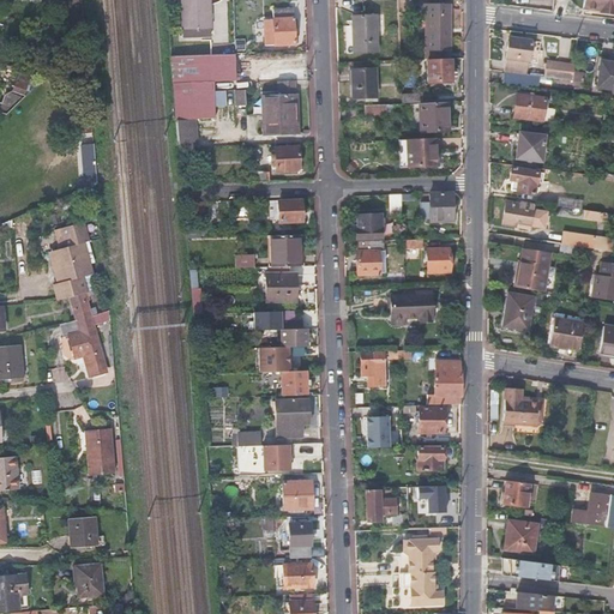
[(181,0),(182,29),(211,28),(209,0),(181,0)]
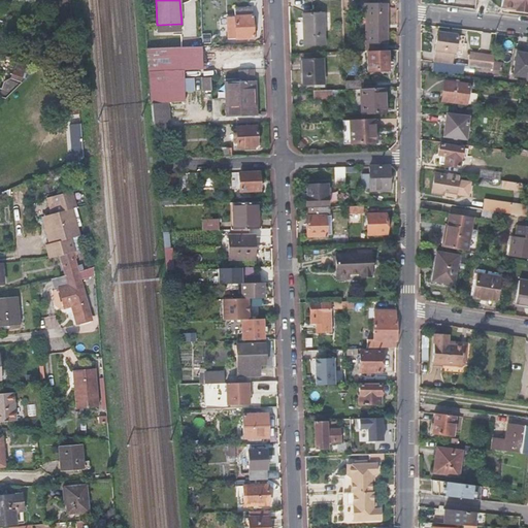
[(527,0),(501,0),(501,6),(527,9),(527,0)]
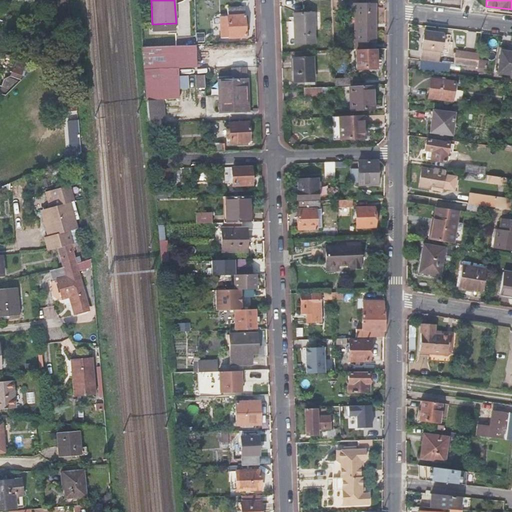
[(356,50),(375,49),(375,3),(356,4),(356,12),(356,50)]
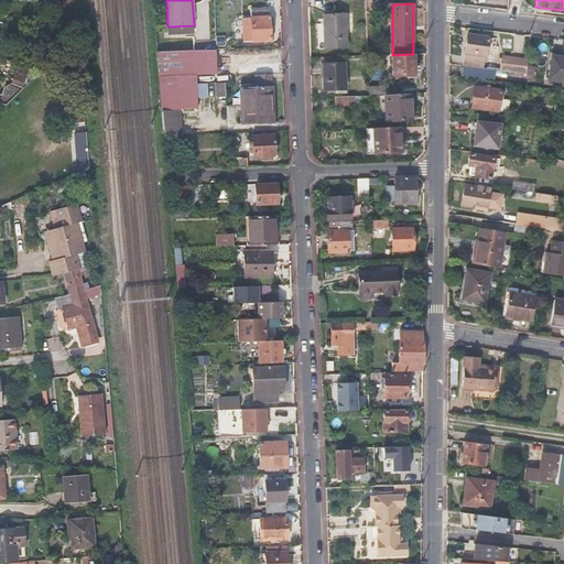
[(250,18),(242,18),(243,43),(271,41),(269,8),(250,9),(250,18)]
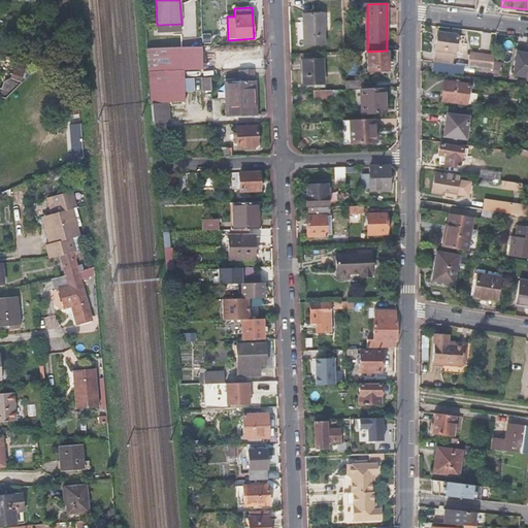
[(305,46),(324,45),(323,13),(304,14),(305,46)]
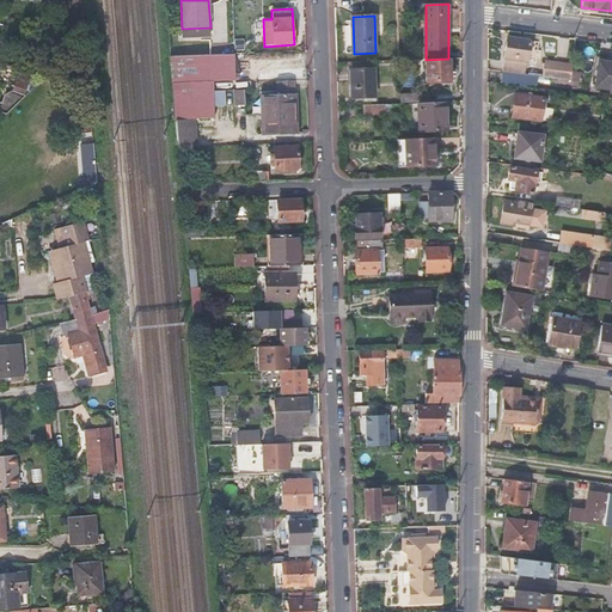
[(502,71),(525,74),(527,61),(528,61),(531,41),(507,37),(502,71)]
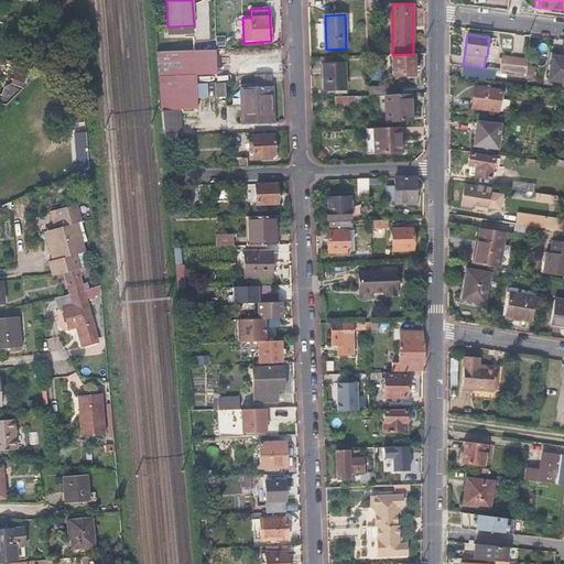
[(197,98),(197,84),(197,75),(217,74),(216,50),(215,50),(156,52),(155,53),(162,110),(179,109),(197,109),(197,98)]
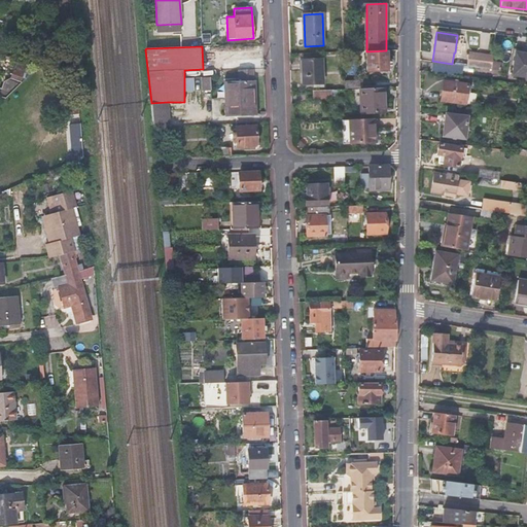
[(386,50),(366,51),(367,71),(388,69),(387,50),(386,50)]
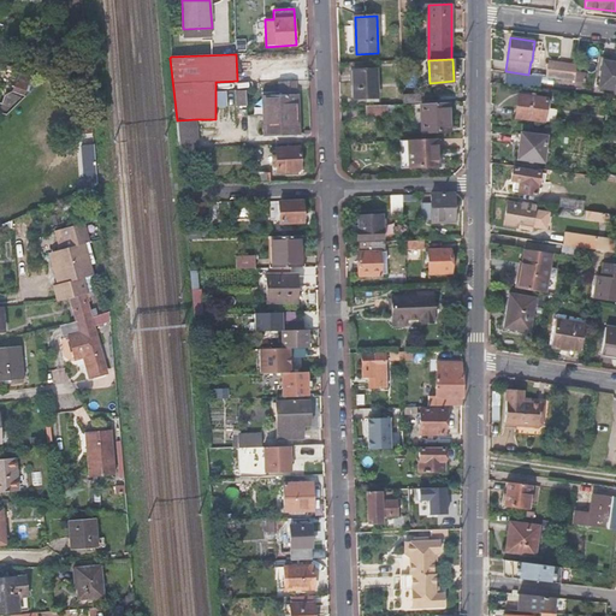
[(546,61),(545,76),(568,80),(569,64),(546,61)]
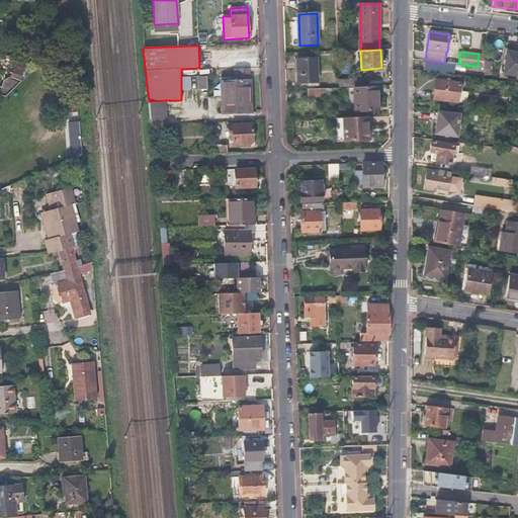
[(504,70),(517,71),(517,53),(506,52),(504,70)]
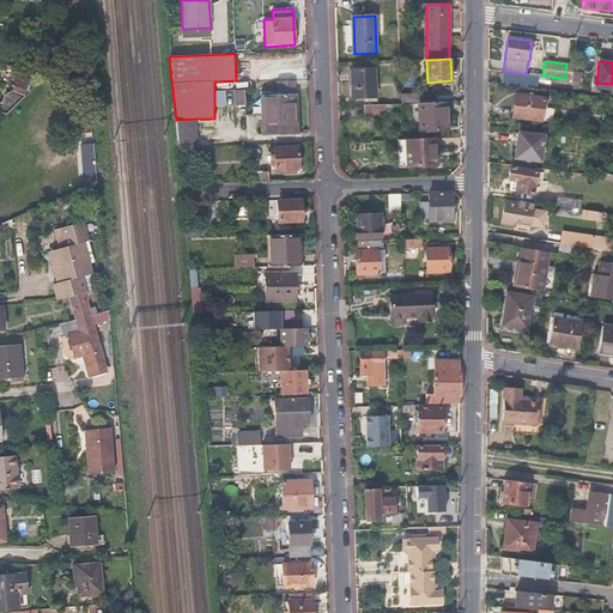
[(376,96),(375,70),(352,70),(353,97),(376,96)]
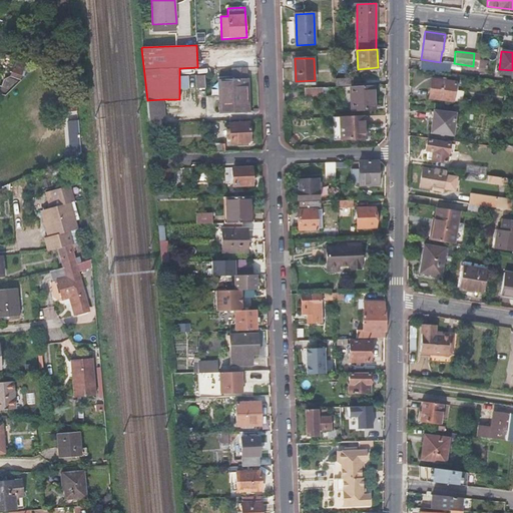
[(22,80),(36,66),(17,59),(11,75),(7,74),(0,92),(0,93),(6,95),(22,80)]
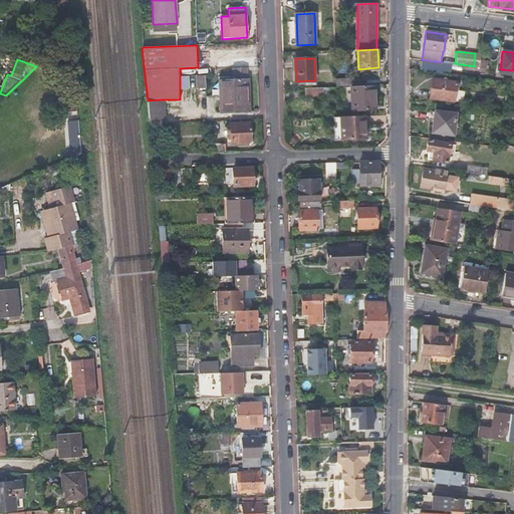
[(421,69),(450,72),(450,69),(449,69),(449,63),(441,62),(422,59),(421,69)]
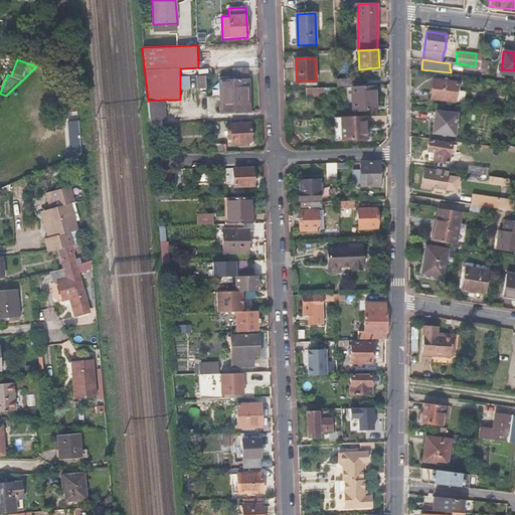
[(490,60),(481,59),(480,66),(489,68),(490,60)]
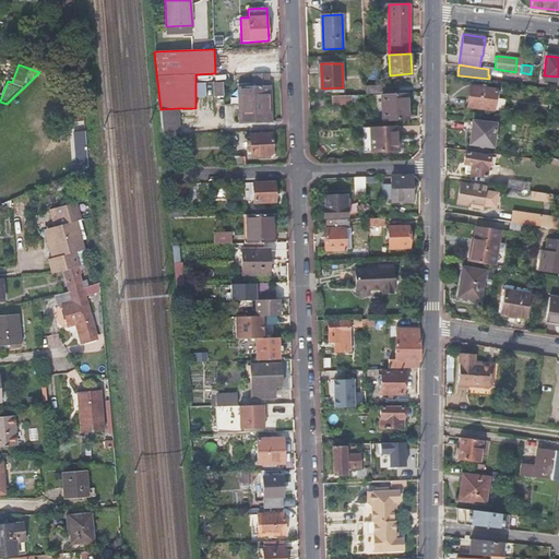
[(272,122),(270,85),(268,72),(252,73),(252,85),(238,86),(238,103),(239,123),(272,122)]
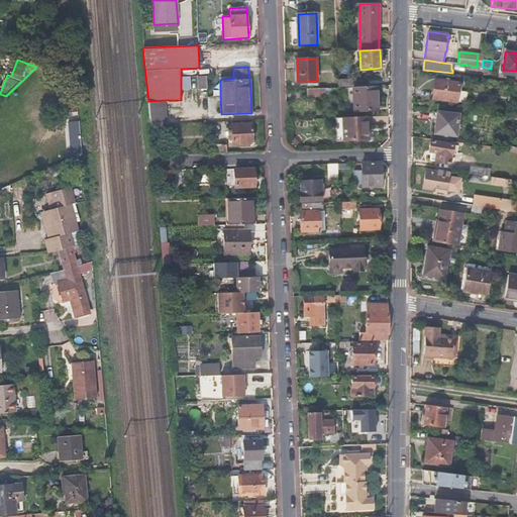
[(206,76),(198,76),(199,89),(207,89),(206,76)]
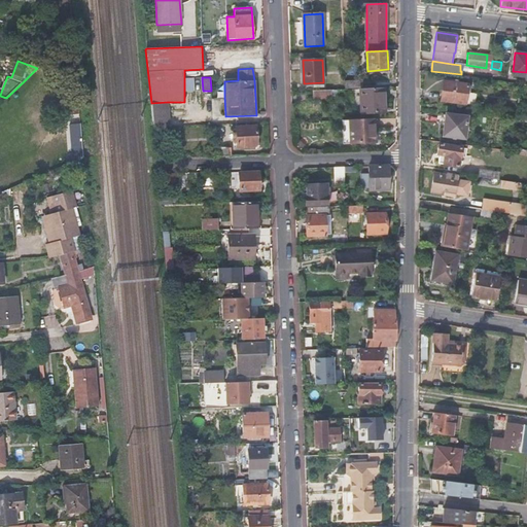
[(184,78),(184,92),(192,92),(192,78),(184,78)]
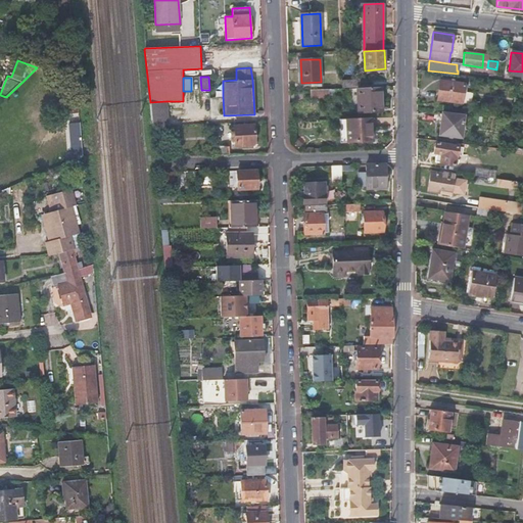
[(358,88),(360,88),(360,80),(342,80),(342,89),(358,88)]
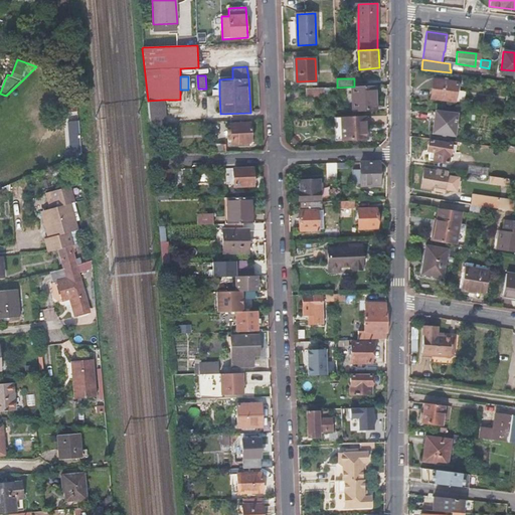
[(434,78),(431,99),(455,103),(456,101),(464,103),(466,92),(456,90),(457,81),(434,78)]
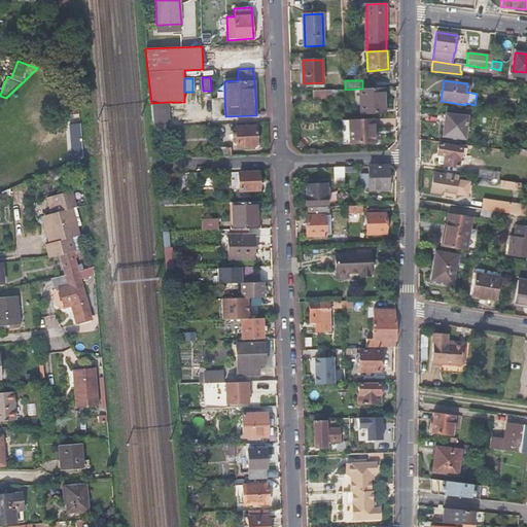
[(362,89),(360,89),(361,113),(385,112),(384,88),(362,89)]
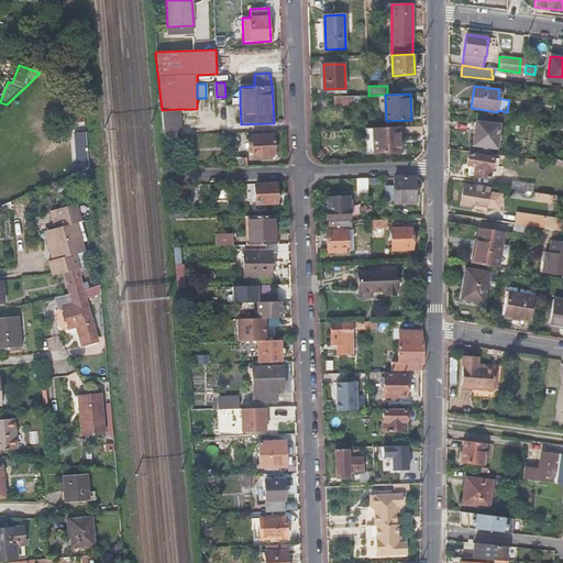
[(353,96),(334,97),(335,106),(354,105),(353,96)]
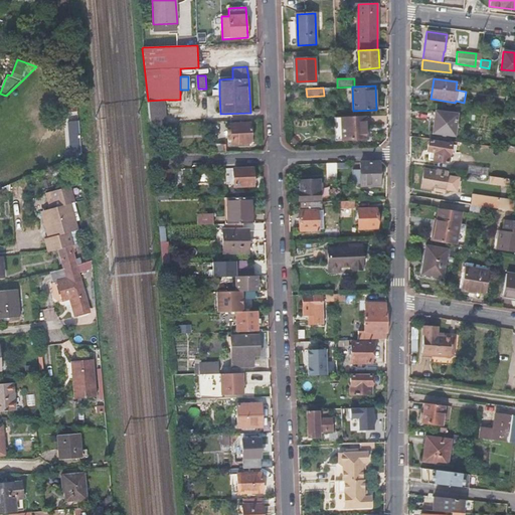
[(164,121),(163,100),(148,101),(149,121),(153,121),(163,121),(164,121)]
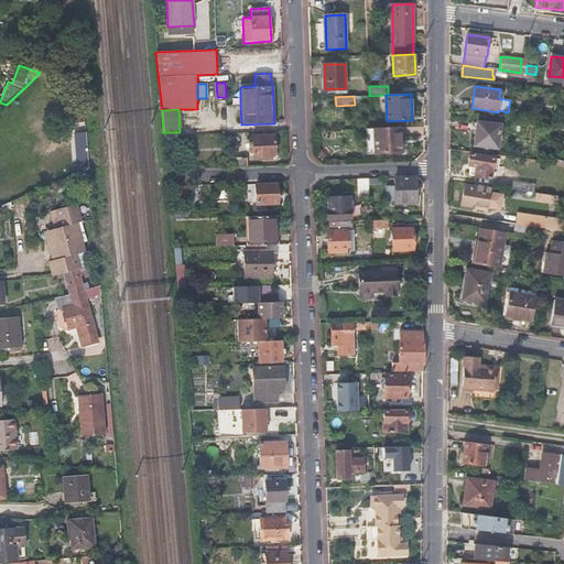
[(477,121),(474,145),(498,149),(501,125),(477,121)]
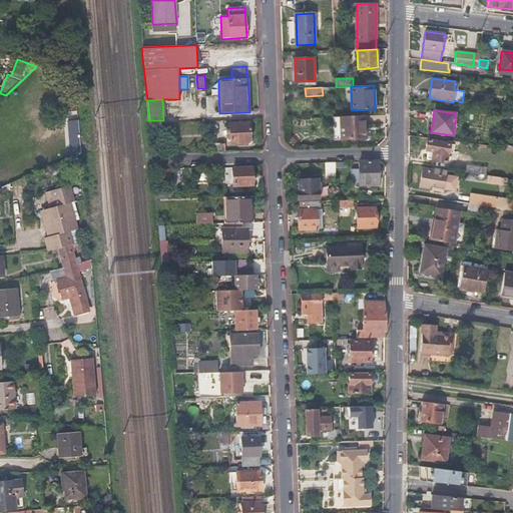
[(337,138),(366,138),(365,125),(367,125),(367,115),(335,117),(337,138)]
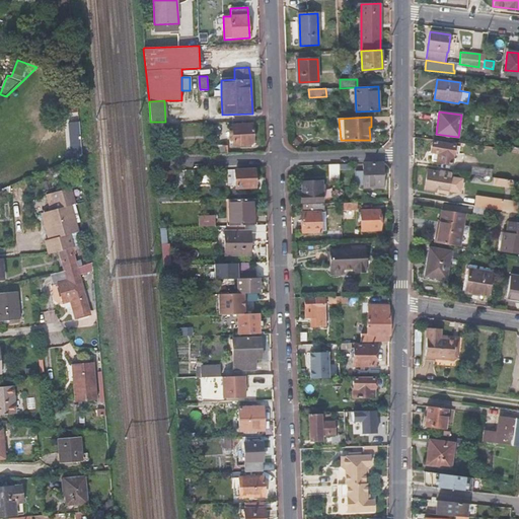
[(253,141),(252,124),(232,125),(233,145),(249,144),(253,141)]
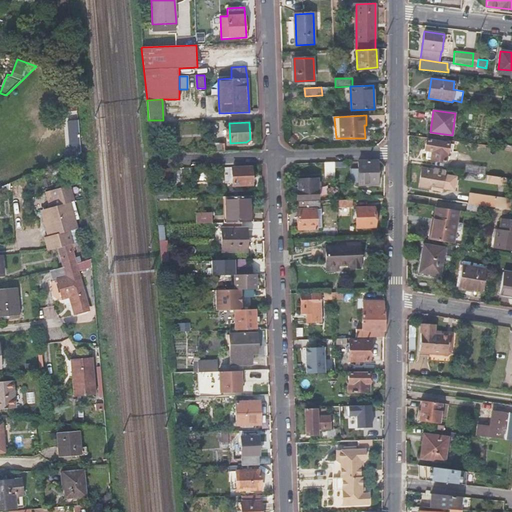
[(426,139),(424,150),(431,151),(430,159),(445,162),(449,143),(426,139)]
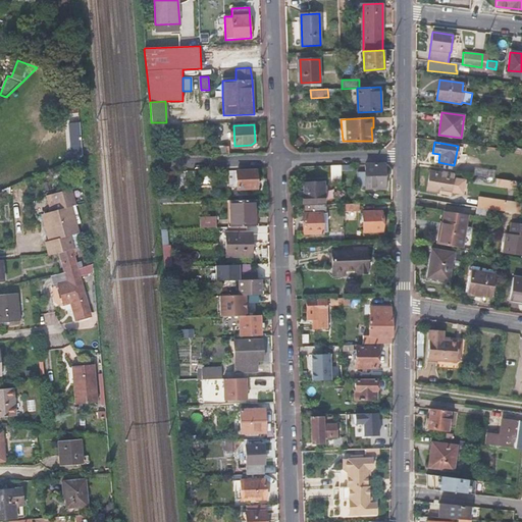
[(214,154),(226,154),(226,145),(214,145),(214,154)]
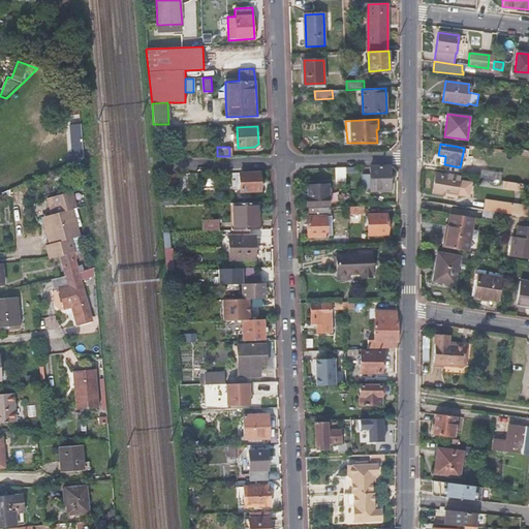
[(390,165),(370,166),(370,174),(364,174),(364,187),(365,189),(370,189),(370,190),(390,190),(390,165)]
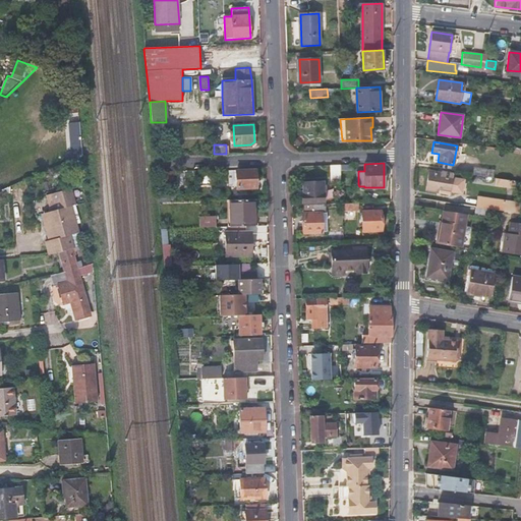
[(341,165),(329,165),(330,182),(341,182),(341,165)]
